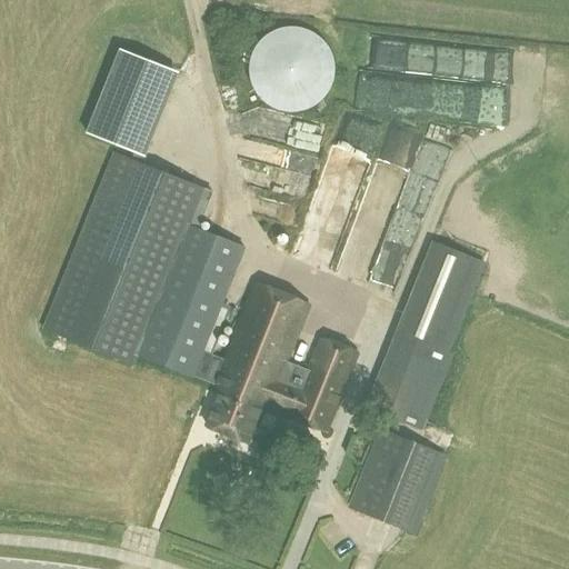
[(252,83),(255,89),(258,93),(261,98),(265,101),(268,105),(272,107),(277,109),(281,110),(287,111),(292,111),(298,111),(303,110),(309,108),(315,106),(319,102),(323,98),(327,93),(330,89),(332,83),(333,79),(335,73),(335,69),(335,65),(335,60),(332,55),(330,50),(328,45),(323,40),(320,36),(315,32),(309,30),(303,28),(298,27),(292,27),(287,27),(281,28),(277,29),(272,31),(269,33),(265,37),(261,40),(258,45),(255,49),(252,55),(250,60),(250,66),(250,72),(250,78),(252,83)]
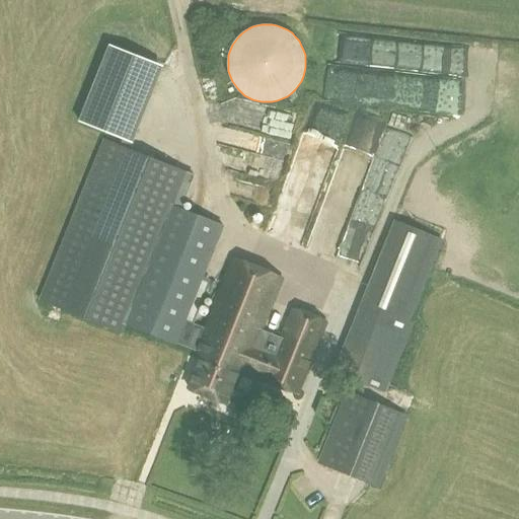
[(163,67),(109,46),(79,121),(133,142),(163,67)]
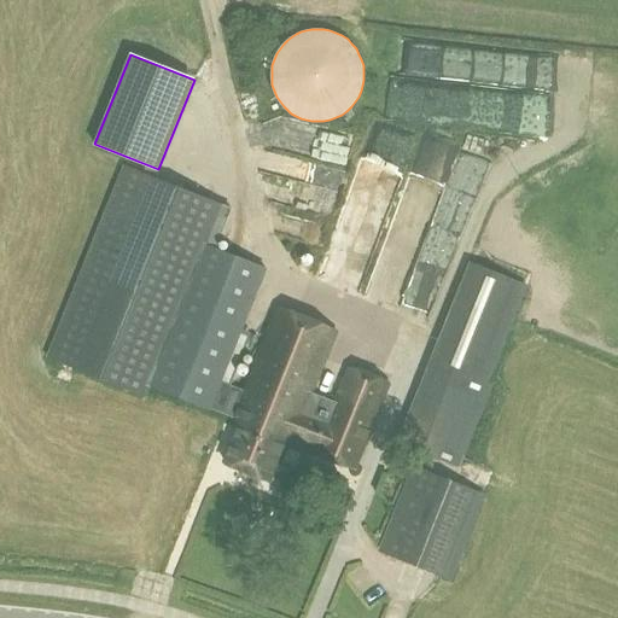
[(184,235),(204,244),(221,204),(126,165),(48,355),(144,394),(149,383),(128,375),(184,235)]
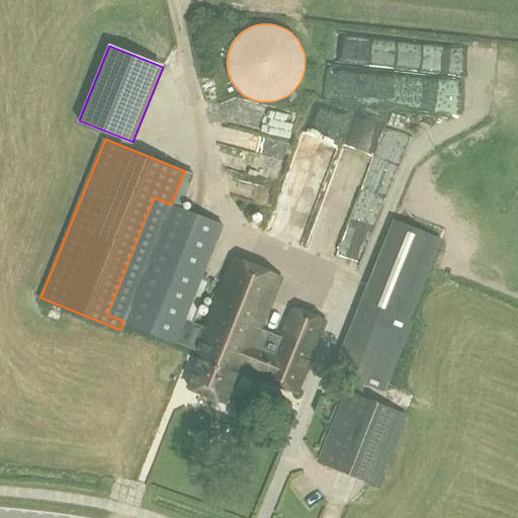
[(222,225),(171,204),(154,197),(107,315),(124,321),(174,342),(175,341),(178,342),(187,320),(184,318),(222,225)]
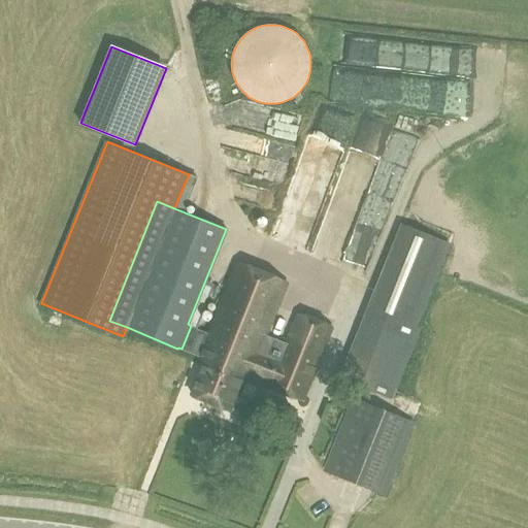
[(450,243),(400,224),(340,373),(394,395),(421,329),(416,327),(450,243)]
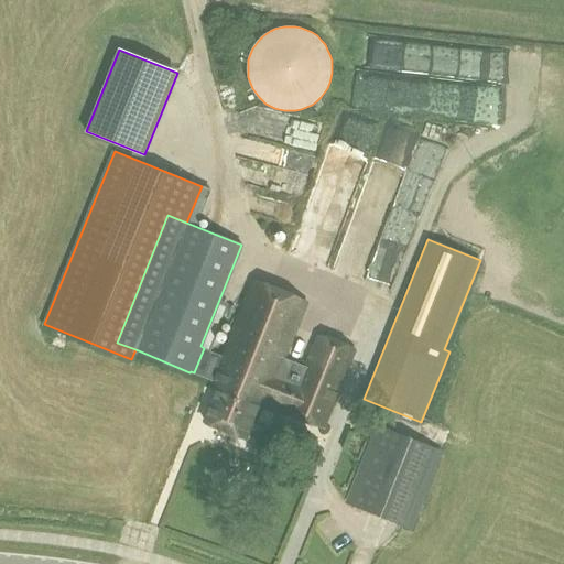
[(225,357),(215,382),(218,383),(205,420),(246,437),(259,403),(325,427),(354,351),(317,336),(303,375),(283,368),(306,303),(253,283),(251,282),(221,355),(225,357)]
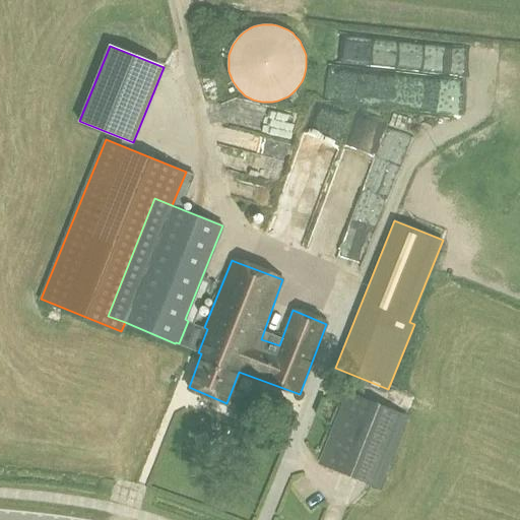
[(195,351),(198,352),(207,329),(204,327),(188,321),(179,343),(195,350),(195,351)]
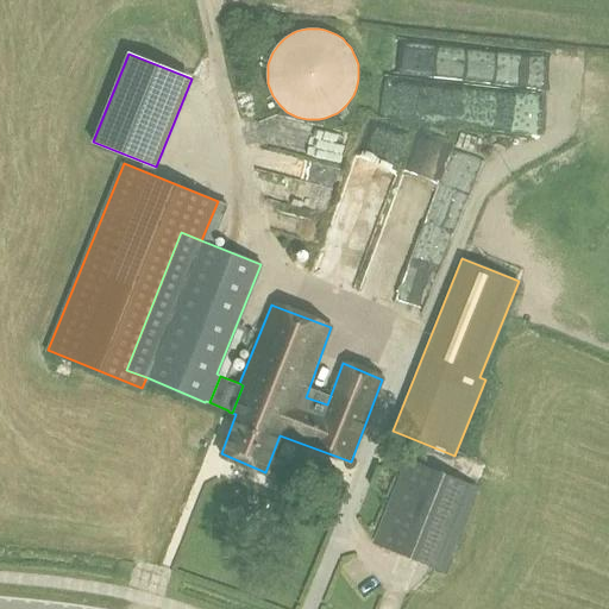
[(408,462),(376,544),(443,570),(476,488),(408,462)]
